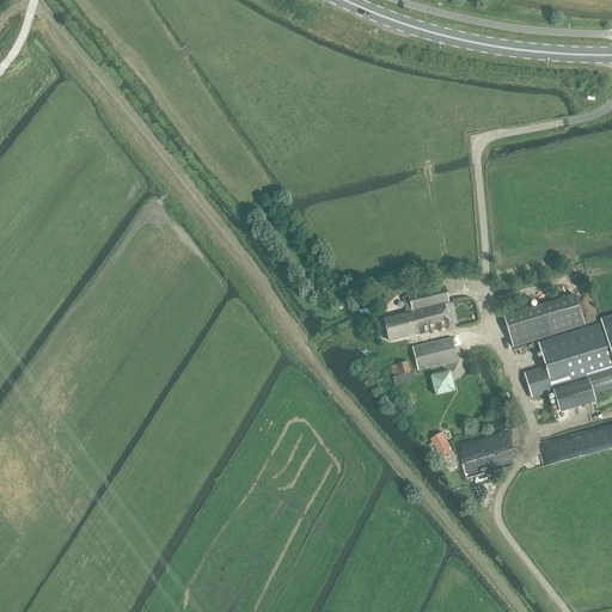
[(445,306),(450,305),(445,287),(409,295),(409,297),(403,298),(408,314),(385,319),(390,342),(448,328),(445,306)]
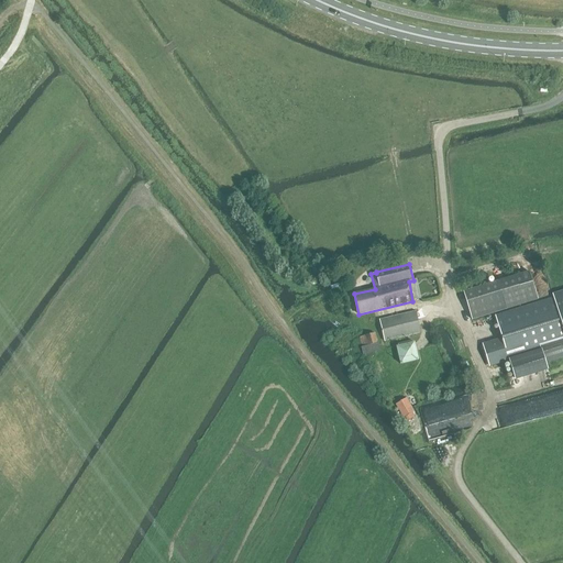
[(498,282),(467,291),(475,318),(506,308),(506,309),(538,299),(530,272),(498,282)]
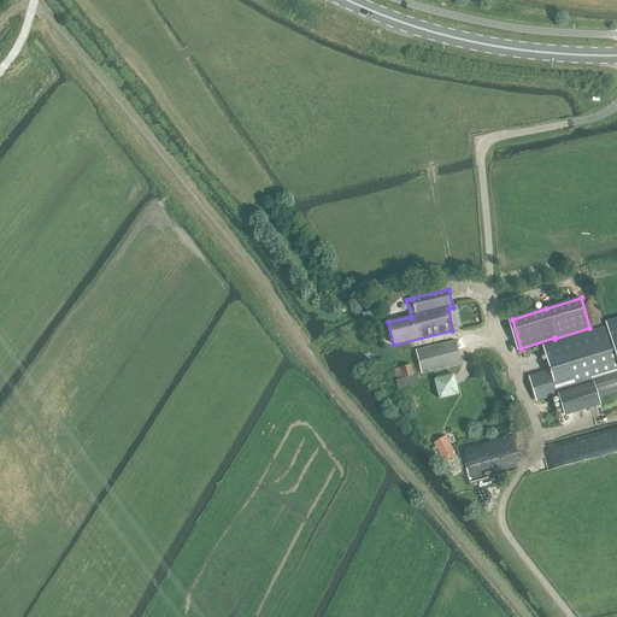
[(551,371),(529,377),(536,401),(558,395),(565,417),(600,406),(598,397),(616,391),(616,322),(606,327),(544,346),(551,371)]
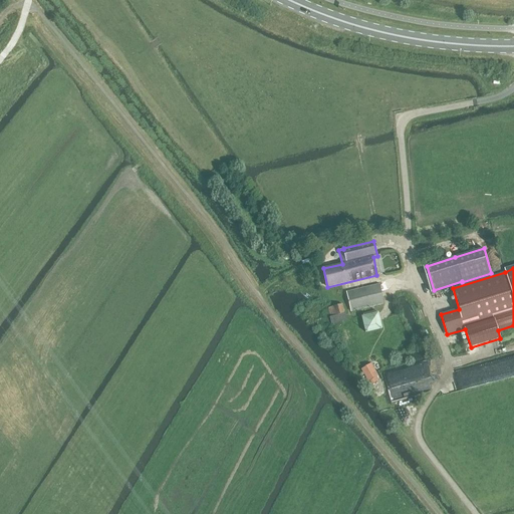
[(351,312),(384,304),(379,284),(346,292),(351,312)]
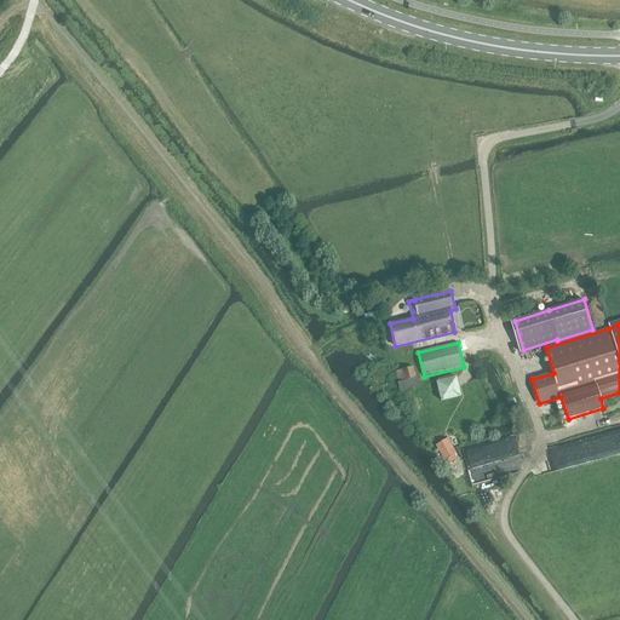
[(413,367),(395,372),(399,383),(415,378),(413,367)]
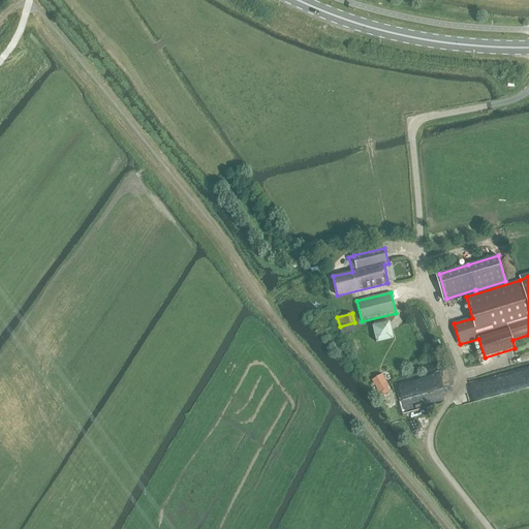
[(390,321),(372,325),(376,342),(394,339),(390,321)]
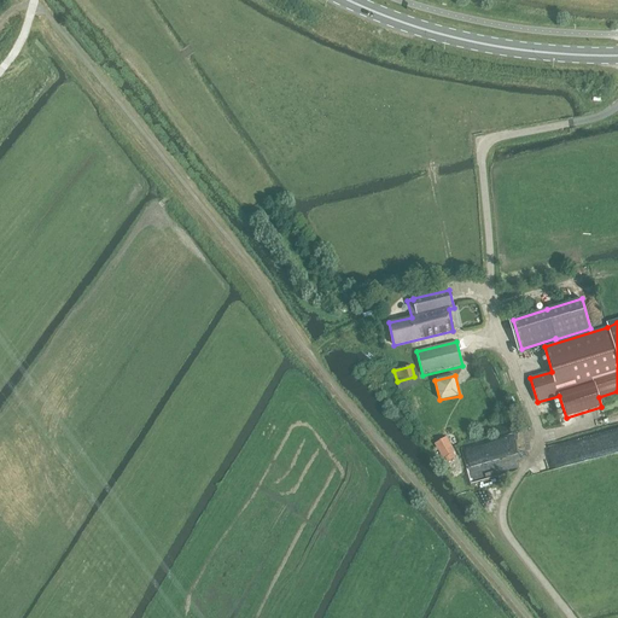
[(414,377),(397,382),(398,390),(418,385),(415,377),(414,377)]
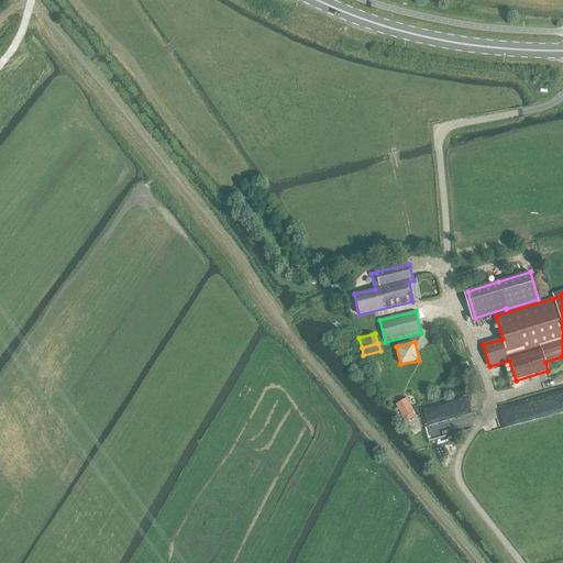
[(397,405),(405,418),(414,412),(406,399),(397,405)]
